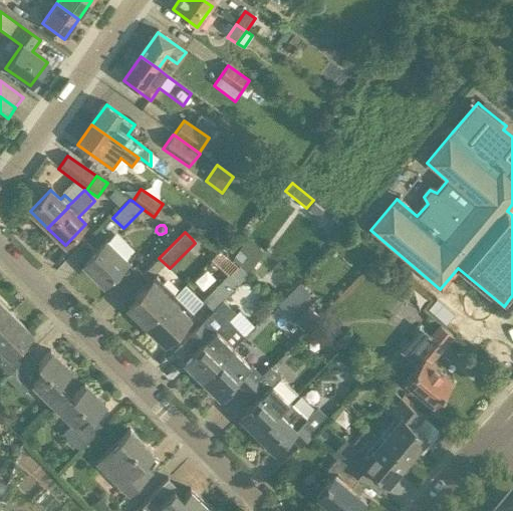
[(231,257),(247,270),(264,252),(248,238),(231,257)]
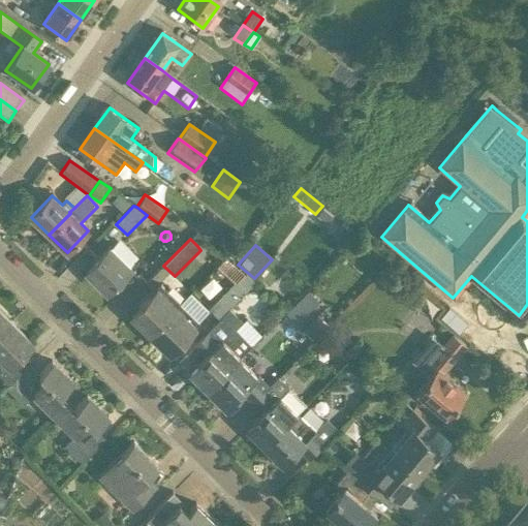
[(130,268),(110,248),(87,272),(106,291),(130,268)]
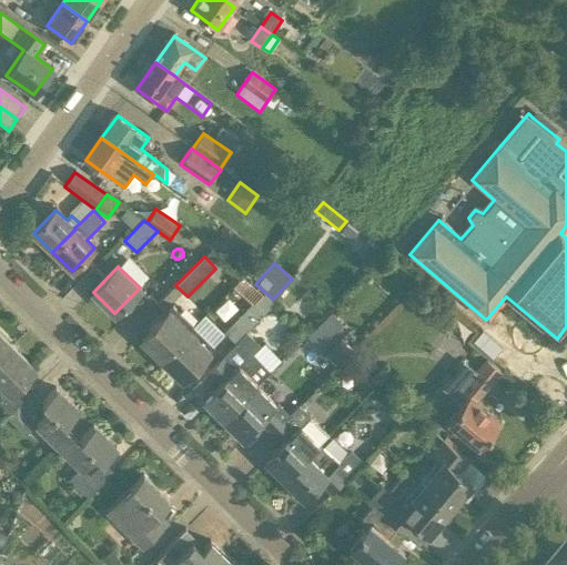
[(256,266),(250,274),(257,280),(264,273),(256,266)]
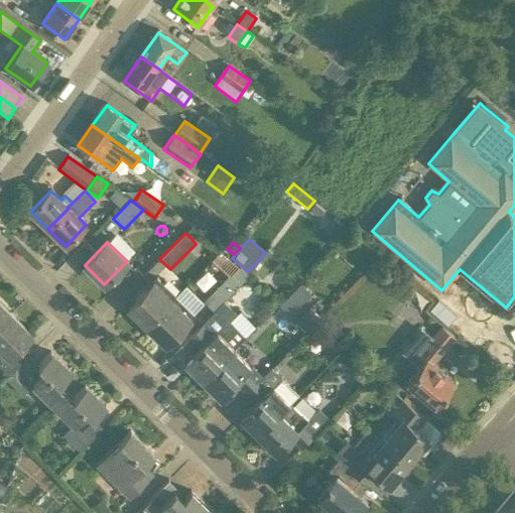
[(221,252),(212,262),(220,269),(229,259),(221,252)]
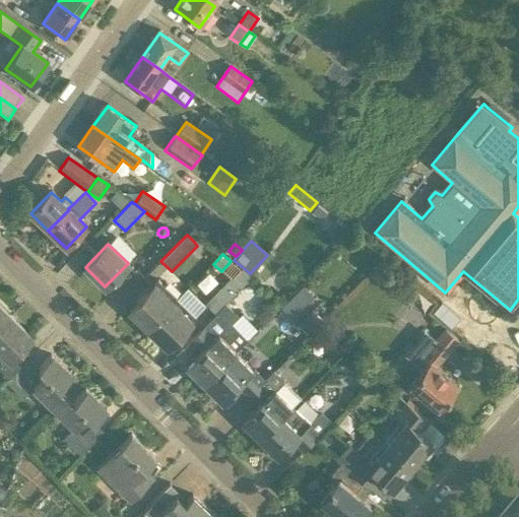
[(205,305),(215,315),(225,305),(241,289),(242,289),(252,278),(242,270),(233,279),(231,278),(205,305)]
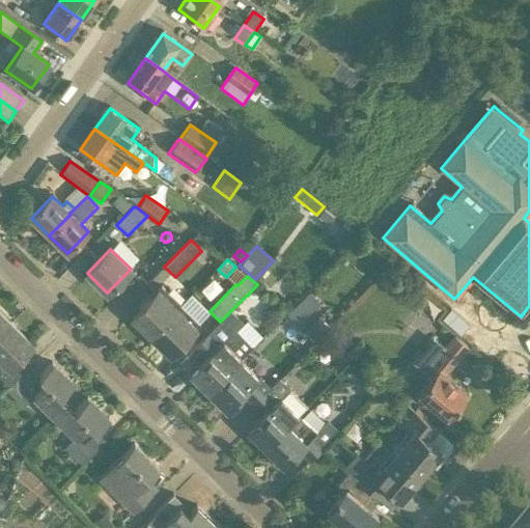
[(150,336),(180,306),(171,297),(161,286),(131,316),(150,336)]
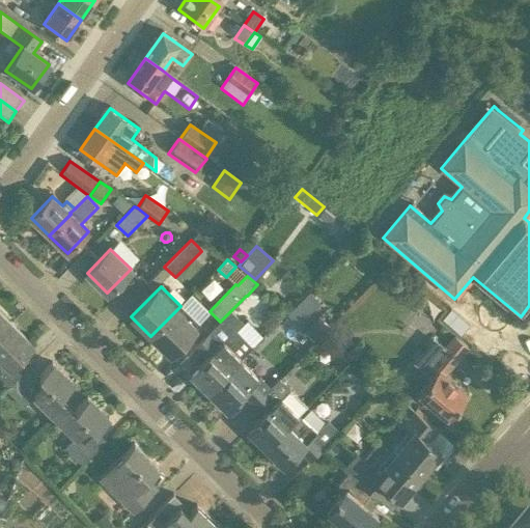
[(198,322),(207,312),(193,296),(183,304),(198,322)]
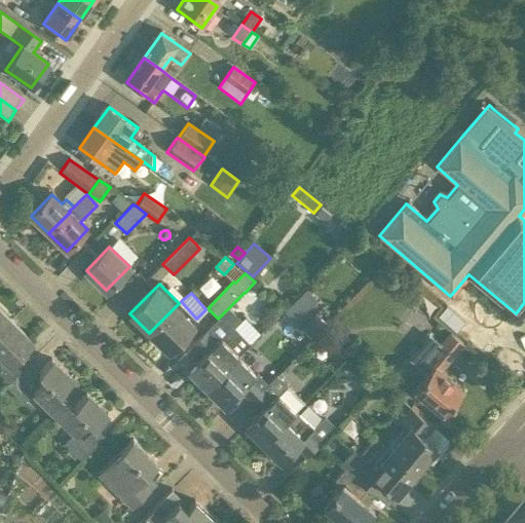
[(179,303),(149,333),(167,351),(197,322),(179,303)]
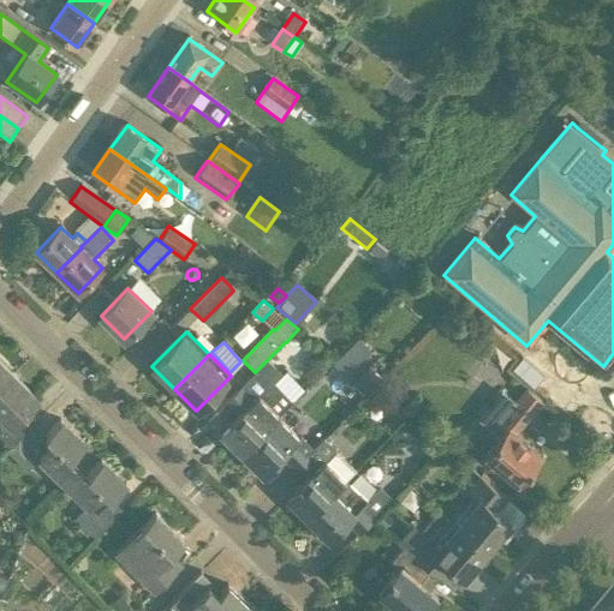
[(544,378),(523,359),(513,371),(535,390),(544,378)]
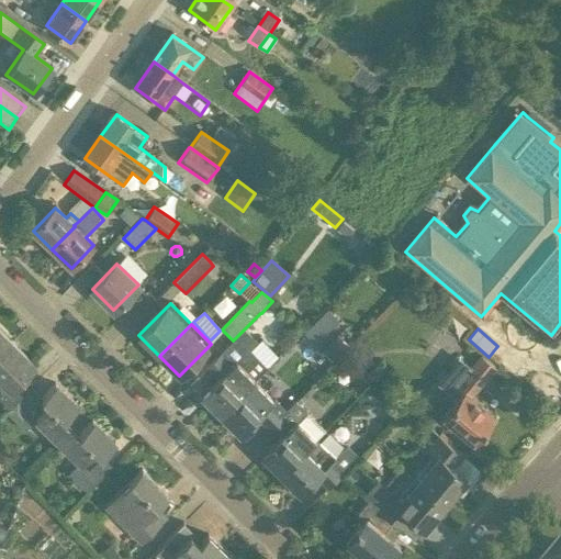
[(0,356),(13,344),(0,330),(0,356)]
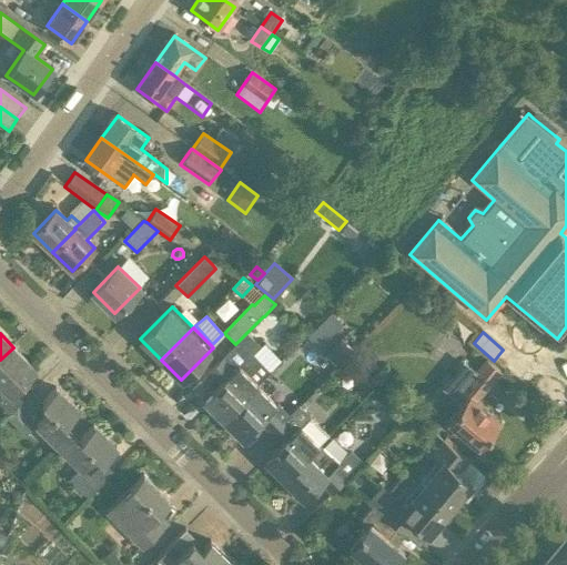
[(220,384),(203,401),(222,421),(257,385),(281,363),(264,345),(261,347),(246,333),(235,344),(236,345),(210,373),(220,384)]
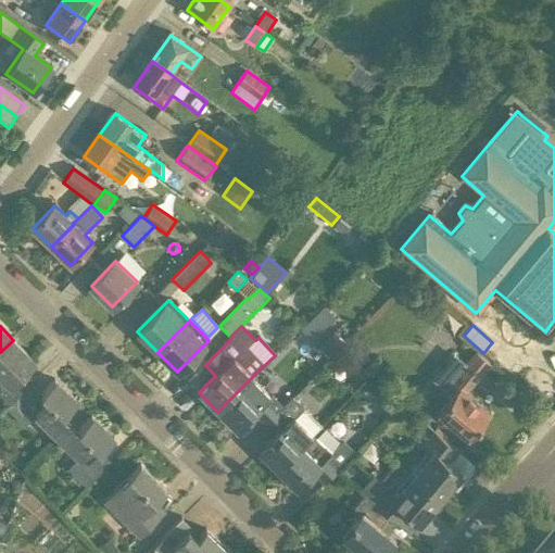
[(336,335),(320,350),(329,359),(344,343),(336,335)]
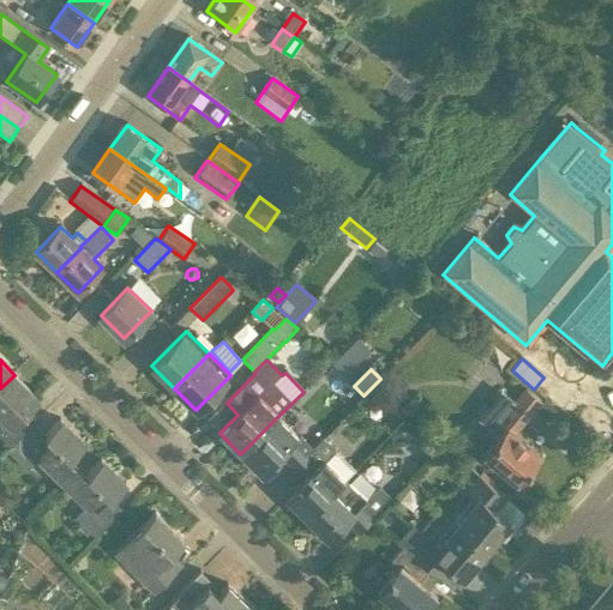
[(0,388),(0,436),(11,447),(26,430),(30,427),(19,417),(38,398),(14,375),(0,388)]
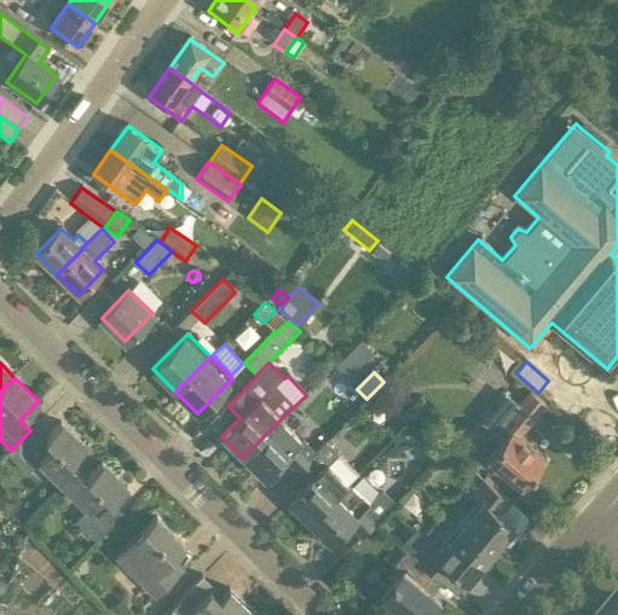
[(383,395),(403,413),(414,401),(394,383),(383,395)]
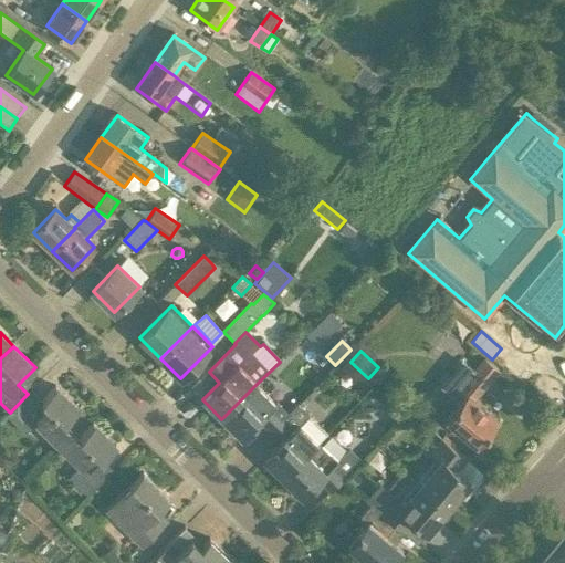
[(473,400),(488,383),(499,369),(485,358),(451,400),(457,406),(445,420),(478,447),(498,421),(473,400)]
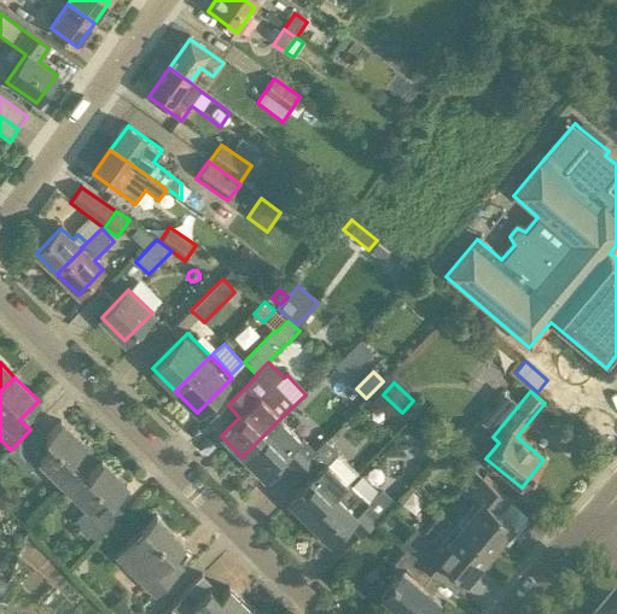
[(301,438),(280,419),(242,457),(262,478),(280,460),(294,473),(314,451),(301,438)]
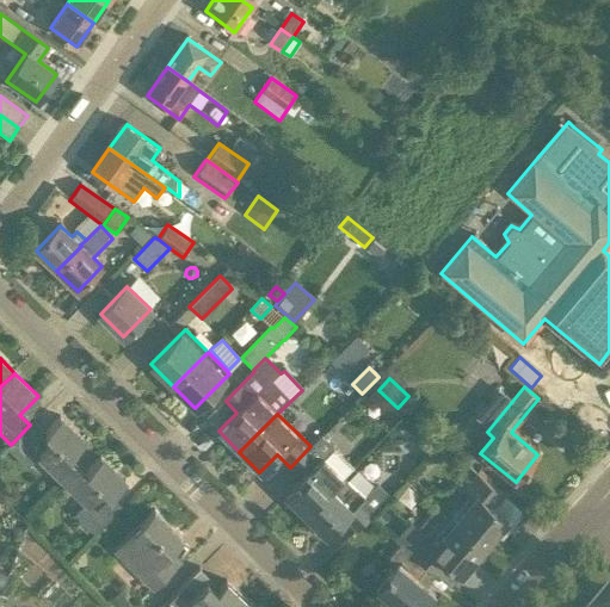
[(65,478),(78,464),(69,456),(82,441),(59,417),(37,439),(26,428),(11,445),(6,448),(26,469),(41,454),(65,478)]
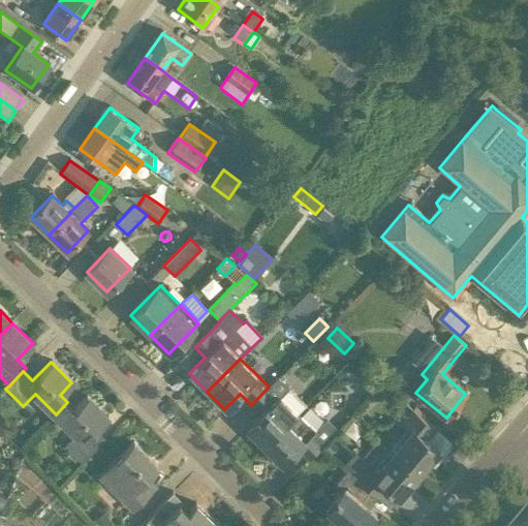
[(269,387),(251,405),(261,414),(245,430),(264,449),(286,426),(298,414),(279,397),(288,388),(278,377),(269,387)]
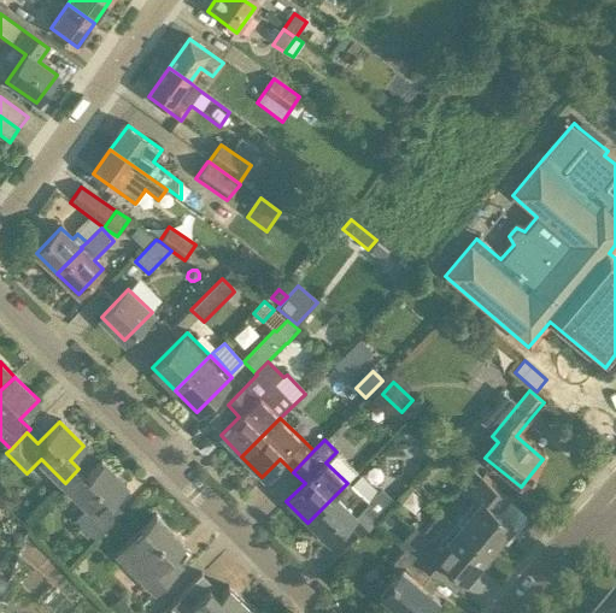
[(86,476),(78,469),(65,483),(89,507),(76,520),(97,540),(117,519),(105,507),(125,487),(100,461),(86,476)]
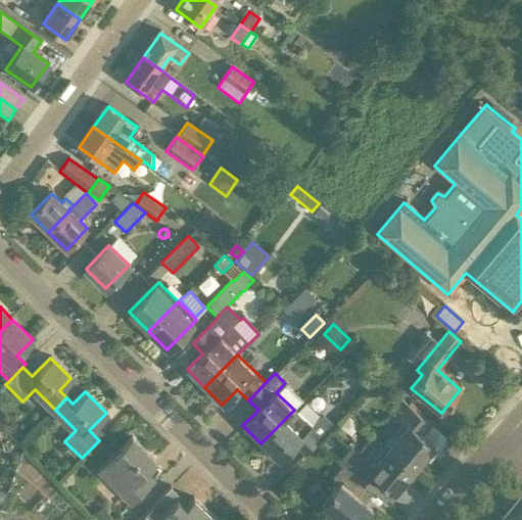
[(414,471),(423,460),(434,446),(421,435),(430,425),(407,407),(394,421),(404,429),(387,448),(414,471)]
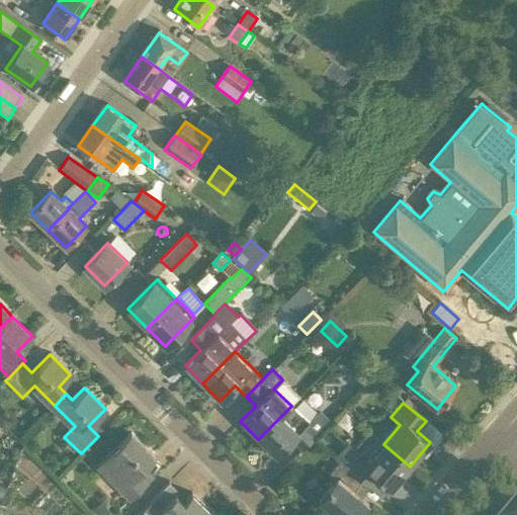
[(291,406),(280,417),(258,439),(275,456),(290,441),(299,450),(330,421),(320,411),(310,421),(291,406)]
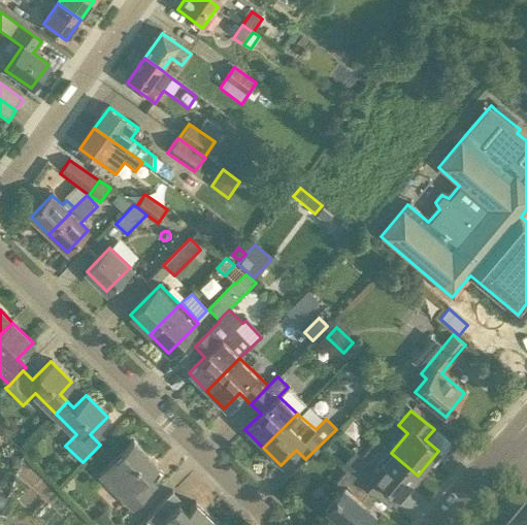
[(158,466),(134,443),(113,464),(122,471),(107,487),(132,511),(151,491),(141,483),(158,466)]
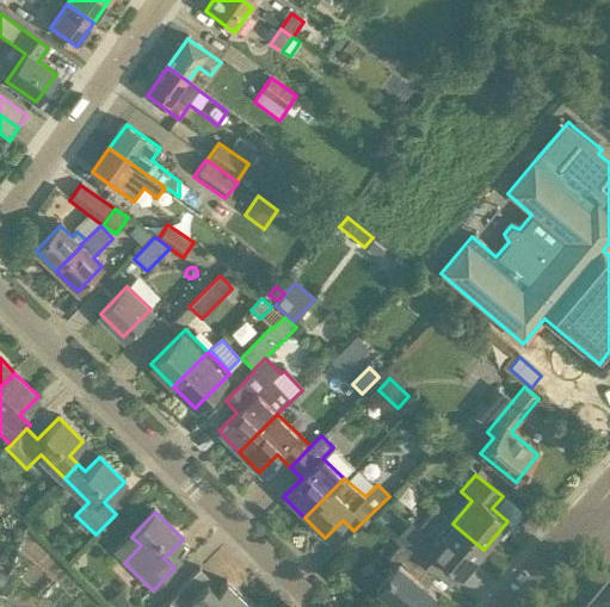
[(443,515),(411,555),(427,568),(436,575),(437,576),(447,563),(462,576),(484,550),(453,524),(443,515)]
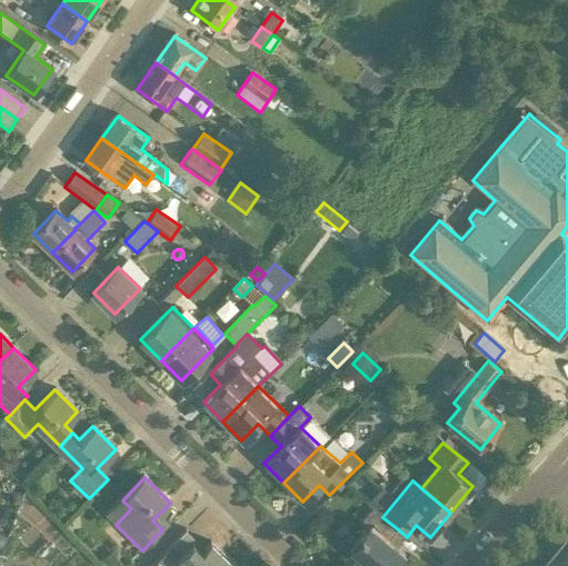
[(388,540),(398,529),(372,509),(362,522),(369,527),(350,550),(368,565),(395,565),(405,555),(388,540)]
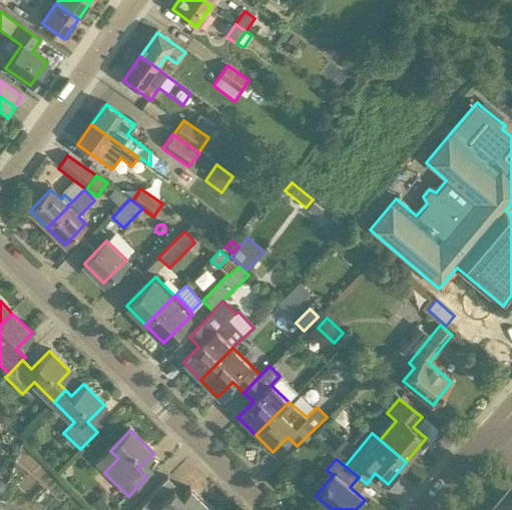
[(184,494),(168,478),(167,478),(140,505),(144,509),(210,509),(189,489),(184,494)]
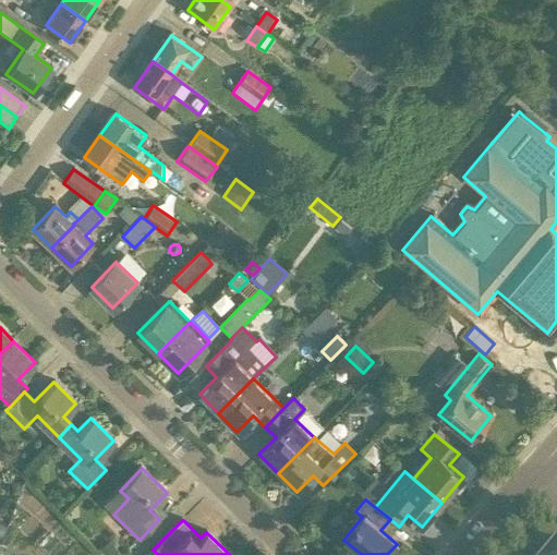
[(556,554),(556,549),(553,545),(544,554),(556,554)]
